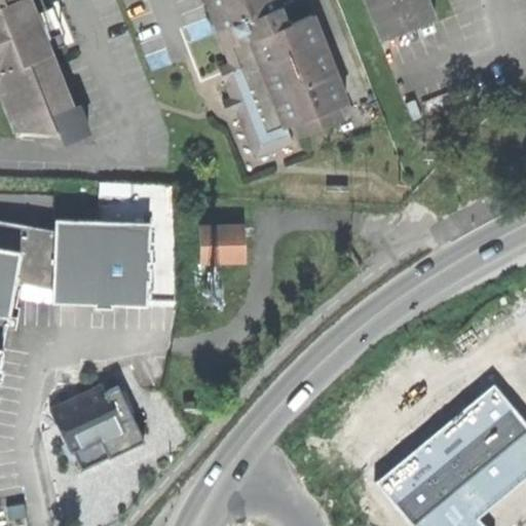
[(0,0),(0,87),(16,127),(74,106),(51,49),(39,16),(32,0),(0,0)]
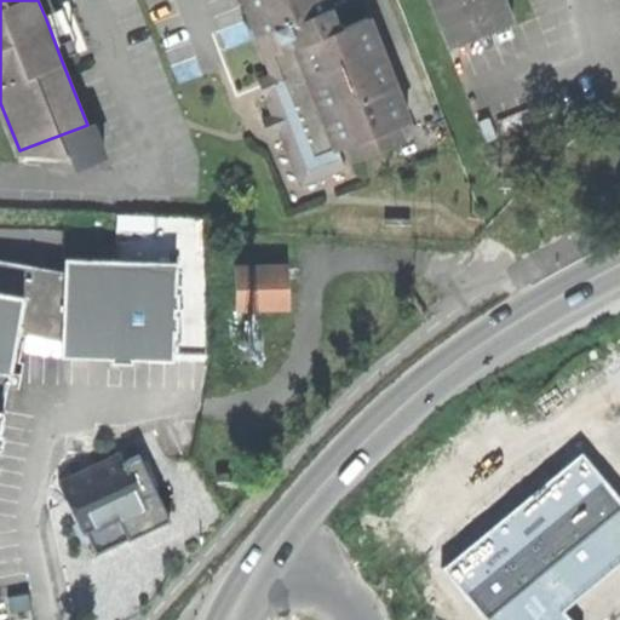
[(59,0),(38,0),(46,19),(61,58),(79,51),(59,0)]
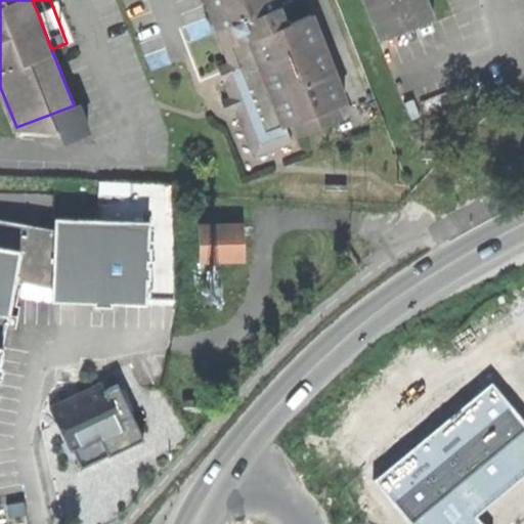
[(301,133),(351,114),(305,0),(290,0),(280,4),(278,0),(207,0),(218,28),(221,27),(225,36),(230,34),(233,42),(230,44),(236,60),(242,74),(225,81),(232,98),(222,102),(226,113),(236,108),(256,158),(294,142),(287,125),(296,121),(301,133)]
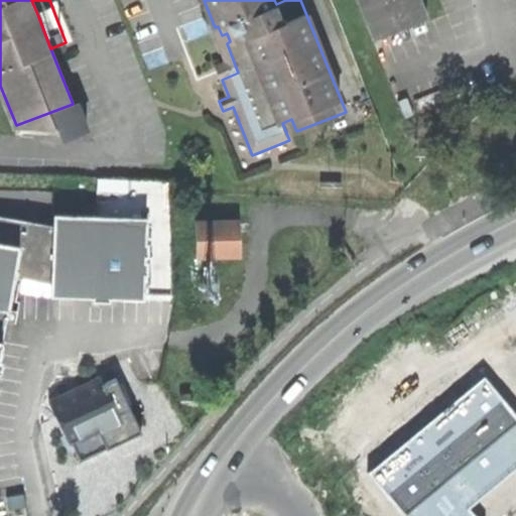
[(360,0),(376,39),(430,17),(422,0),(360,0)]
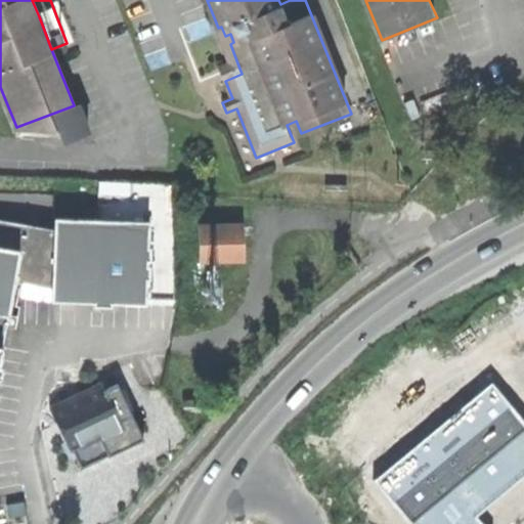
[(219,67),(225,81),(242,74),(236,60),(219,67)]
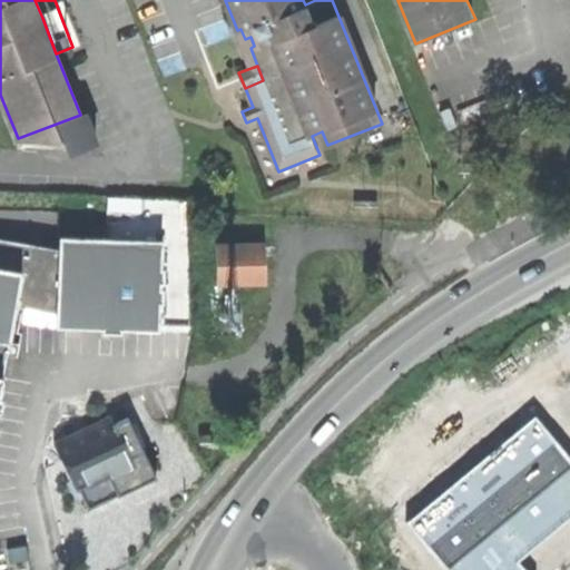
[(66,237),(65,252),(62,315),(61,328),(165,332),(169,244),(66,237)]
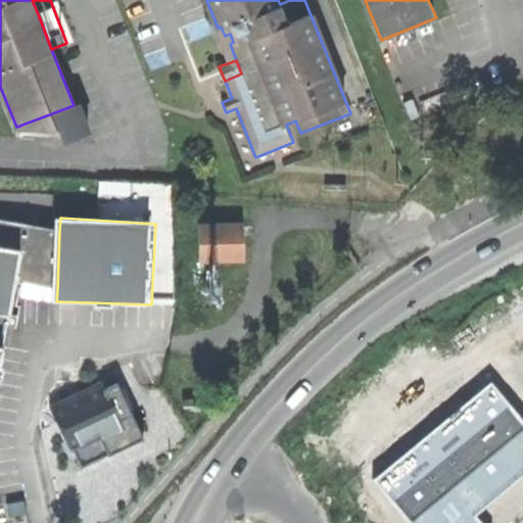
[(0,391),(21,283),(57,289),(59,231),(0,219),(0,391)]
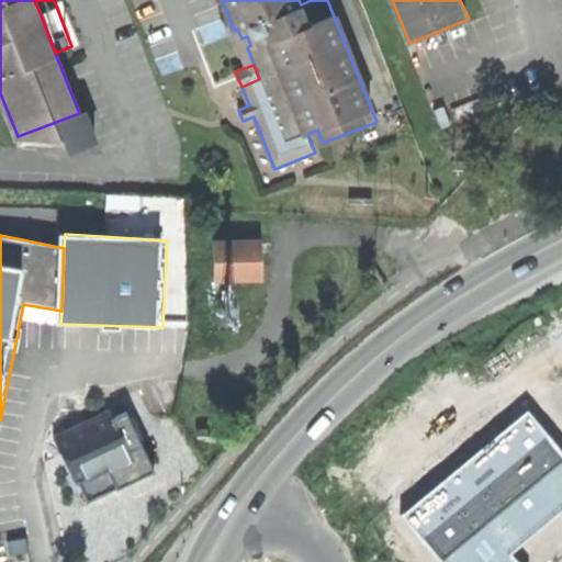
[(220,284),(268,283),(267,243),(220,244),(220,284)]
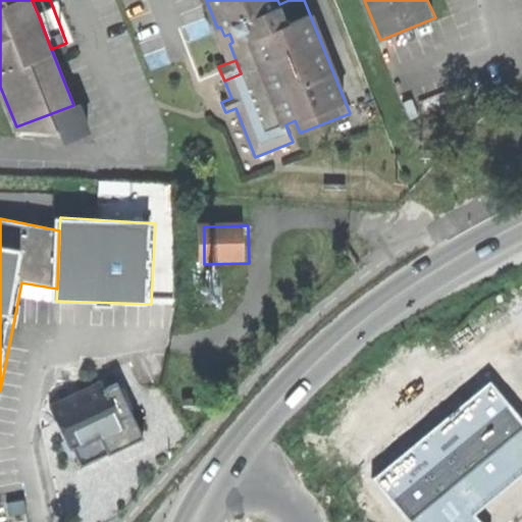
[(53,405),(73,449),(124,425),(121,419),(134,413),(119,382),(106,388),(103,381),(53,405)]
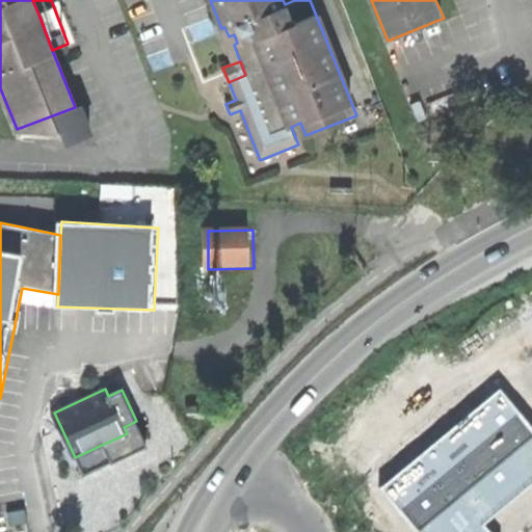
[(531,428),(501,390),(381,487),(417,531),(489,531),(484,525),(531,485),(531,428)]
